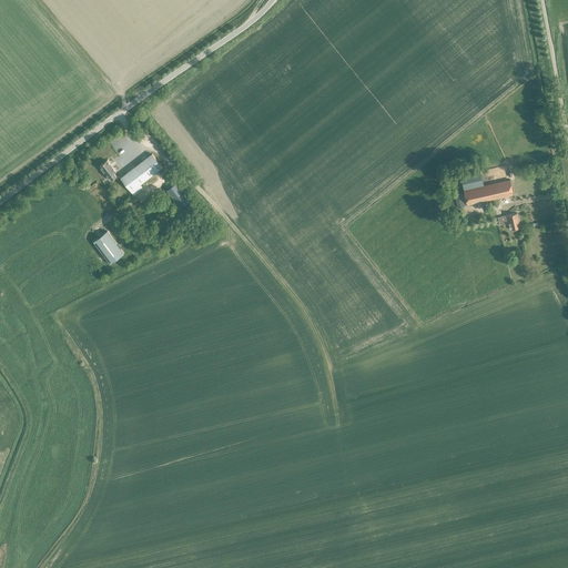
[(140,184),(162,168),(152,153),(121,178),(134,195),(143,189),(140,184)]
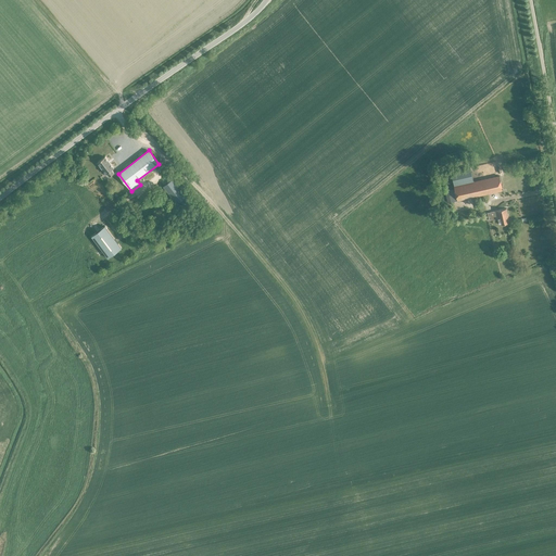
[(104,156),(97,163),(105,174),(106,174),(109,177),(114,173),(112,171),(114,168),(104,156)]
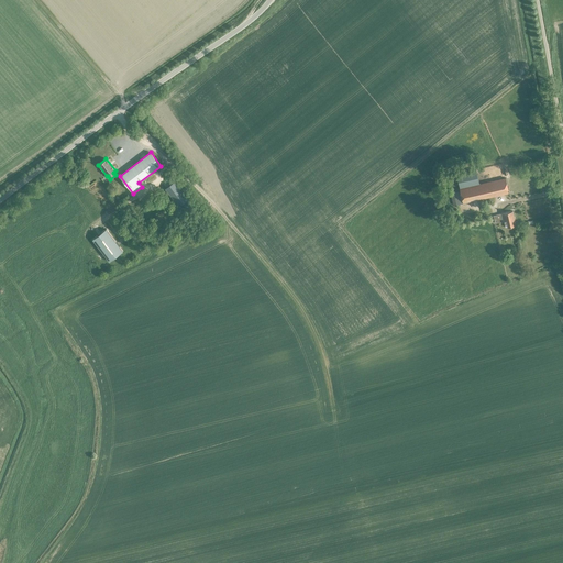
[(456,174),(460,188),(460,190),(451,192),(453,205),(509,192),(506,178),(479,184),(476,169),(456,174)]
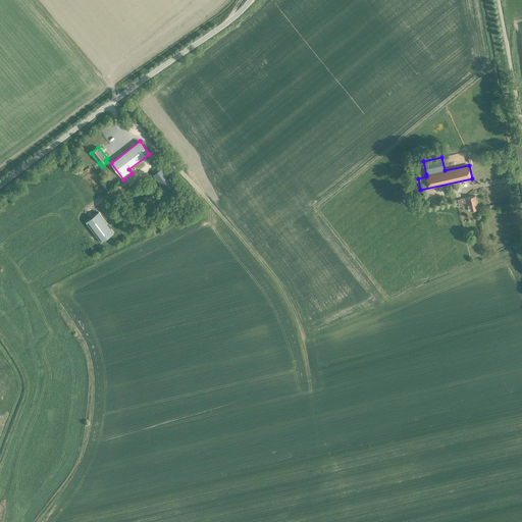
[(166,192),(174,185),(162,168),(153,174),(166,192)]
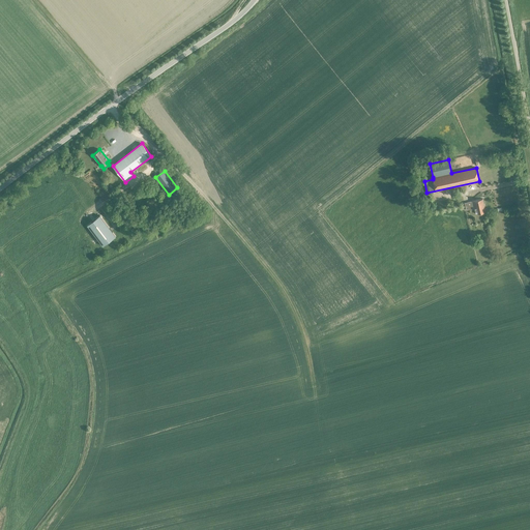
[(476,214),(486,212),(482,199),(464,203),(466,210),(475,208),(476,214)]
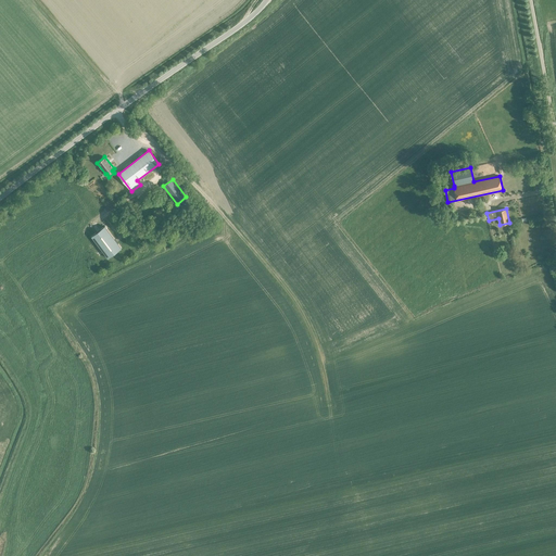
[(104,226),(91,237),(108,258),(122,249),(104,226)]
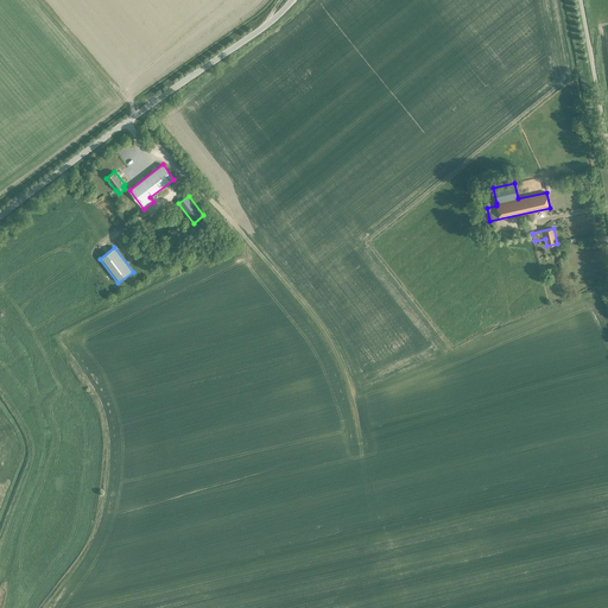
All buildings are outlined.
